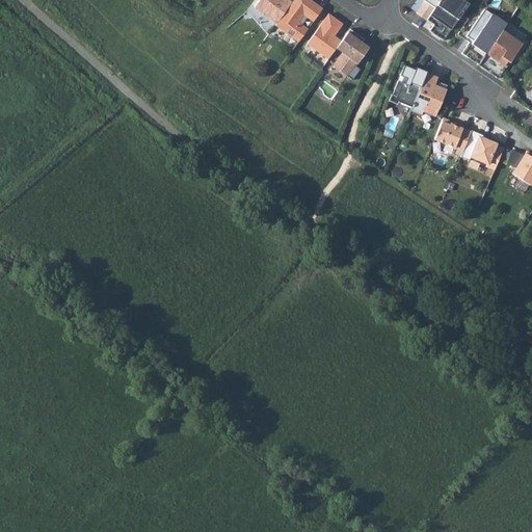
[(277,23),(293,1),(290,0),(259,0),(255,6),(277,23)]
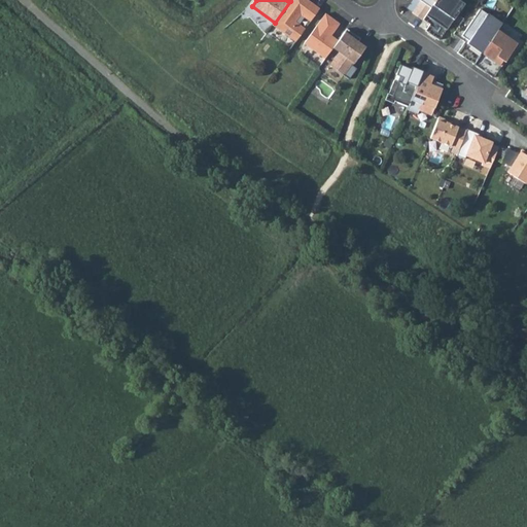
[(311,21),(320,8),(311,1),(310,3),(305,0),(290,0),(290,1),(275,23),(273,25),(295,41),(306,28),(300,24),(305,16),(311,21)]
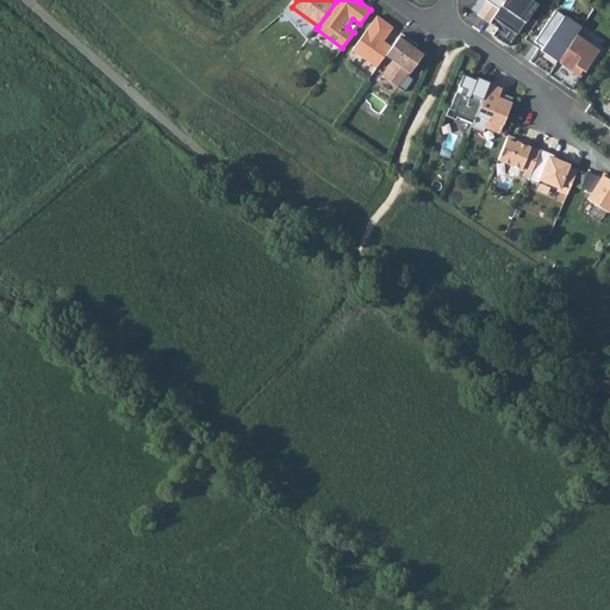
[(479,14),(490,22),(504,0),(486,0),(487,1),(479,14)]
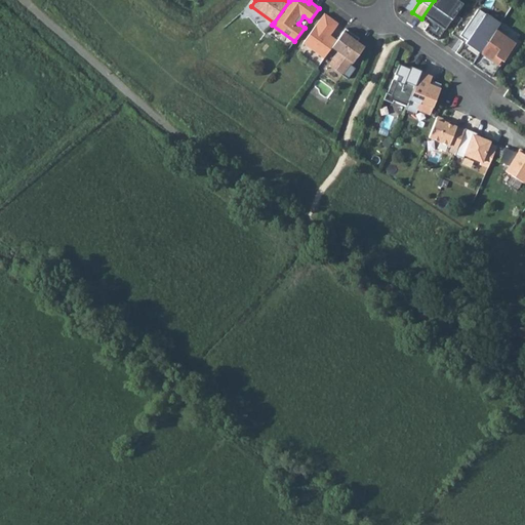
[(458,0),(434,0),(421,18),(429,24),(425,30),(438,39),(463,3),(458,0)]
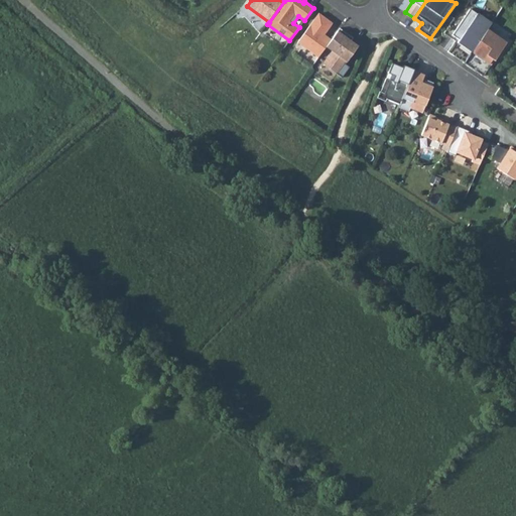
[(456,40),(448,51),(464,62),(488,29),(492,23),(470,8),(452,35),(459,39),(458,41),(456,40)]
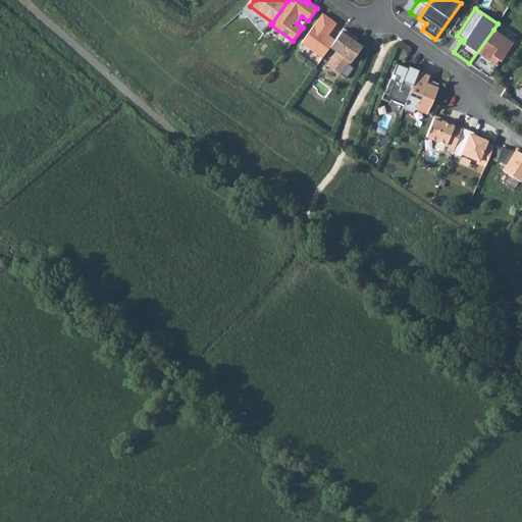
[(301,42),(322,57),(331,46),(335,40),(328,35),(336,22),(322,13),(301,42)]
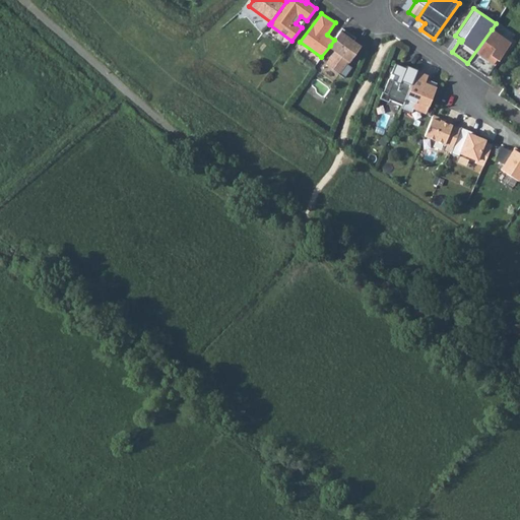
[(356,38),(342,27),(334,40),(330,46),(336,51),(326,64),(339,74),(349,60),(350,61),(361,47),(353,42),(356,38)]
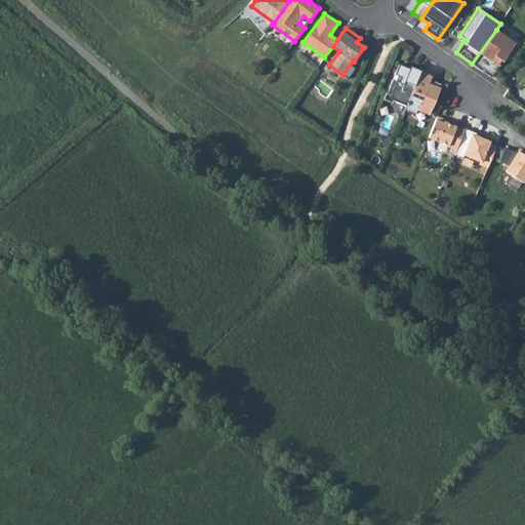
[(516,43),(496,30),(472,64),(489,76),(493,70),(495,71),(516,43)]
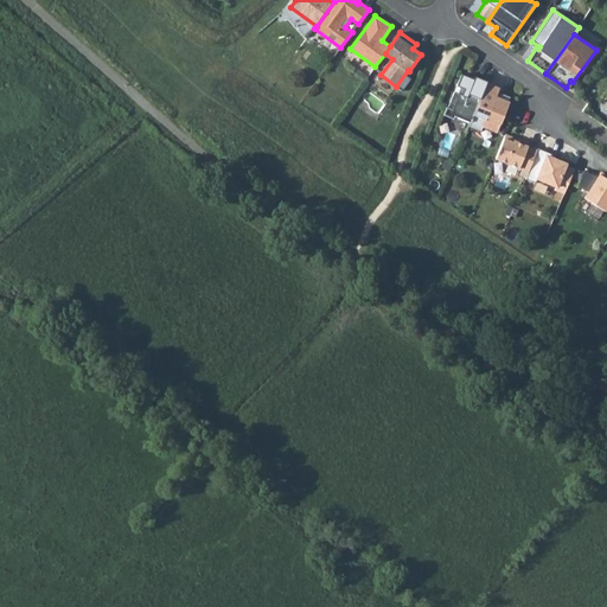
[(470,122),(487,81),(474,76),(473,78),(461,74),(457,85),(460,87),(458,93),(454,91),(447,107),(446,107),(443,114),(453,119),(454,115),(470,122)]
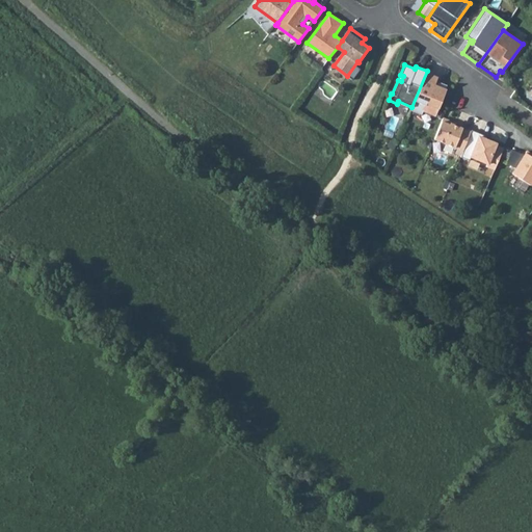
[(436,77),(426,73),(411,107),(410,110),(421,114),(423,109),(434,114),(440,103),(447,84),(439,81),(436,86),(433,84),(436,77)]
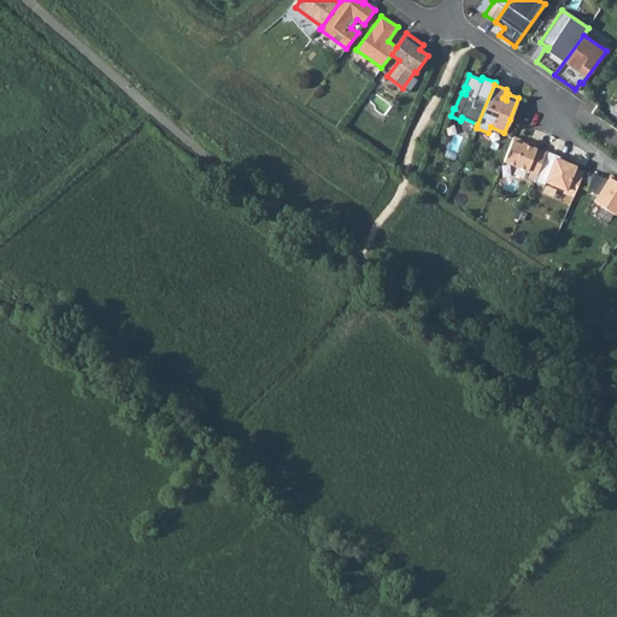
[(536,175),(546,152),(522,142),(523,140),(513,136),(504,160),(536,175)]
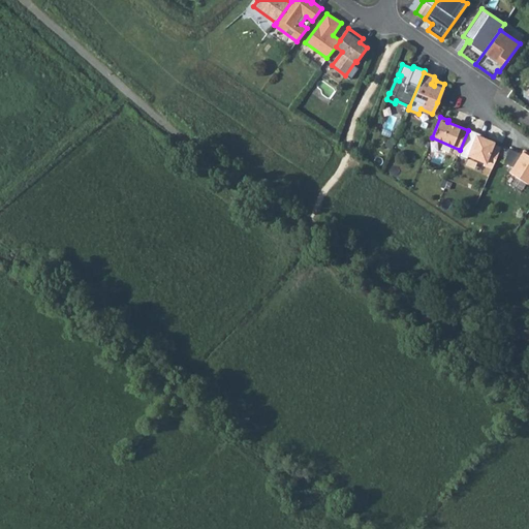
[(486,135),(469,128),(460,150),(458,155),(466,159),(468,155),(485,162),(493,142),(485,138),(486,135)]
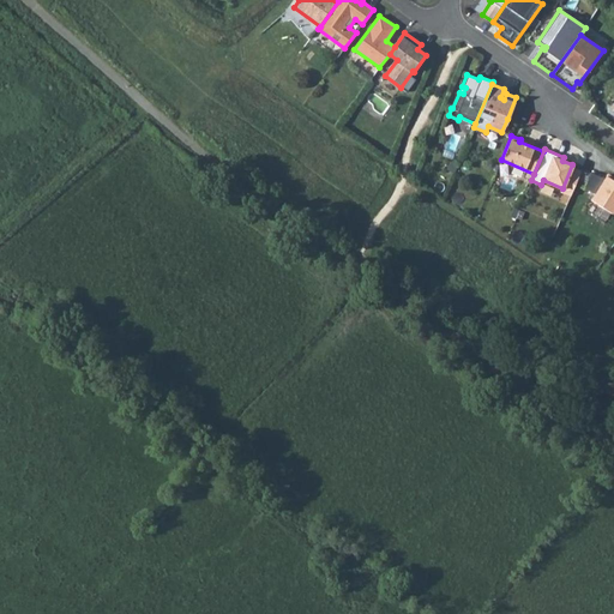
[(582,168),(575,184),(584,187),(591,170),(582,168)]
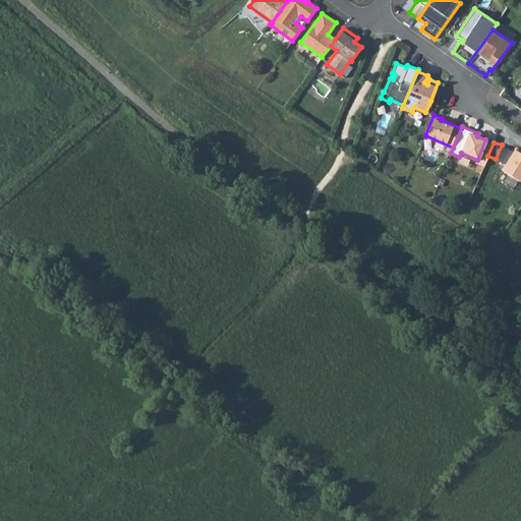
[(502,145),(496,159),(506,162),(503,167),(519,178),(520,175),(520,148),(516,145),(514,149),(502,145)]
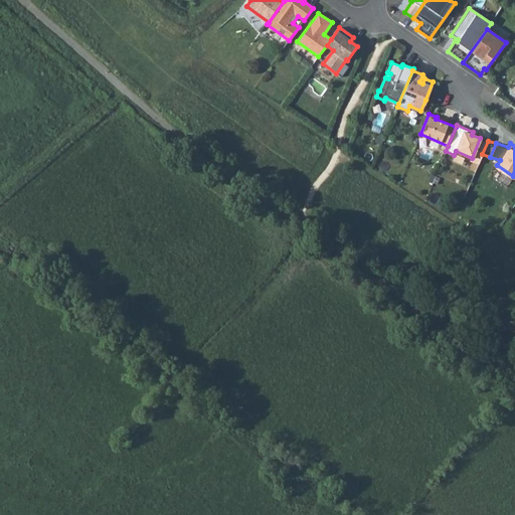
All buildings are outlined.
